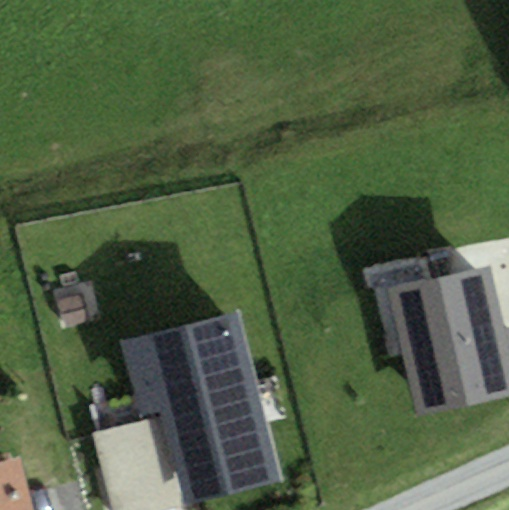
[(508,245),(494,248),(503,296),(508,295),(508,245)]
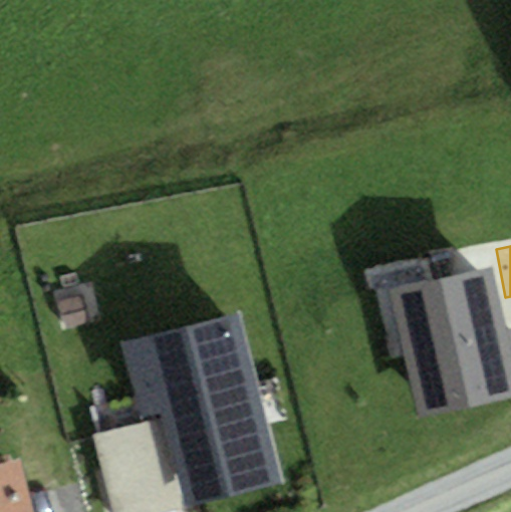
[(510,371),(488,271),(390,293),(417,412),(510,390),(510,371)]
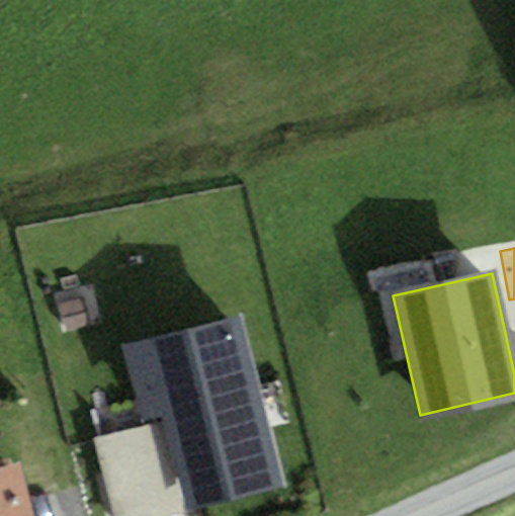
[(240,315),(121,344),(141,419),(161,414),(163,421),(184,509),(282,486),(240,315)]
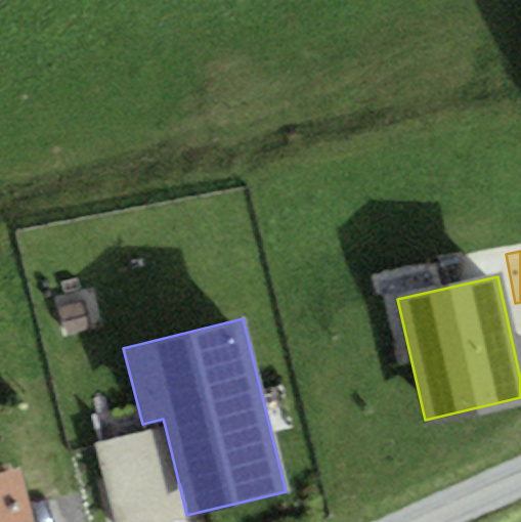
[(165,426),(97,442),(116,521),(156,521),(186,515),(165,426)]
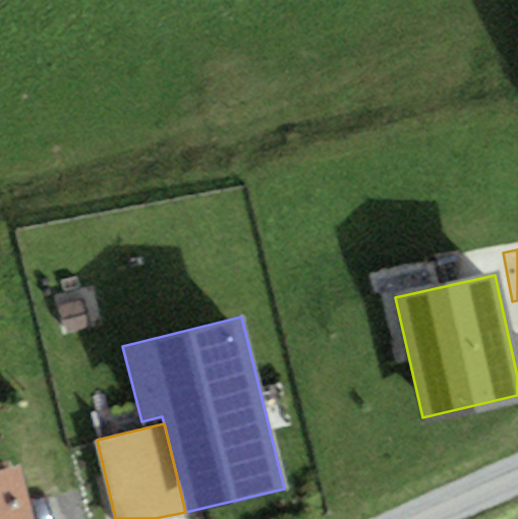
[(0,518),(29,518),(17,466),(0,469),(0,518)]
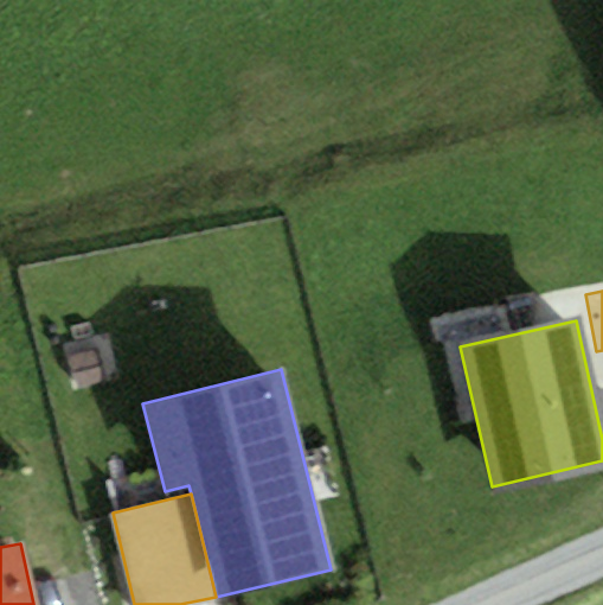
All buildings are outlined.
